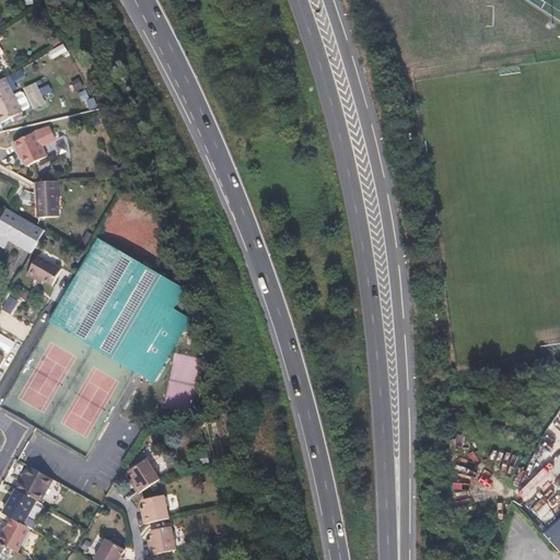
[(2,78),(0,79),(0,120),(1,123),(22,111),(2,78)]
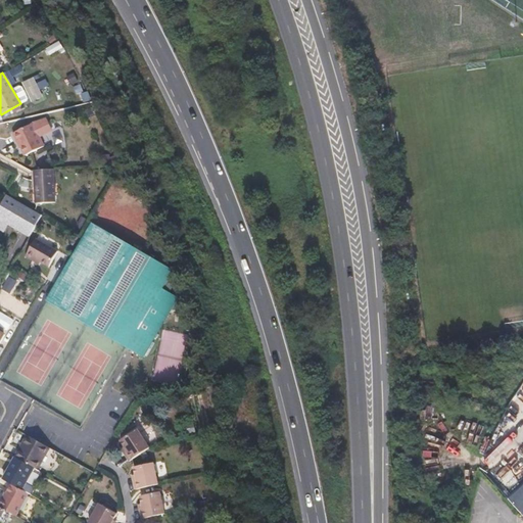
[(32,124),(11,135),(17,147),(19,146),(25,156),(44,146),(32,124)]
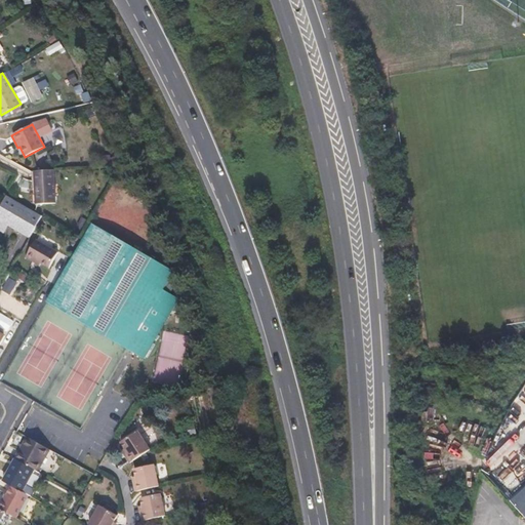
[(53,169),(35,171),(38,204),(55,203),(53,169)]
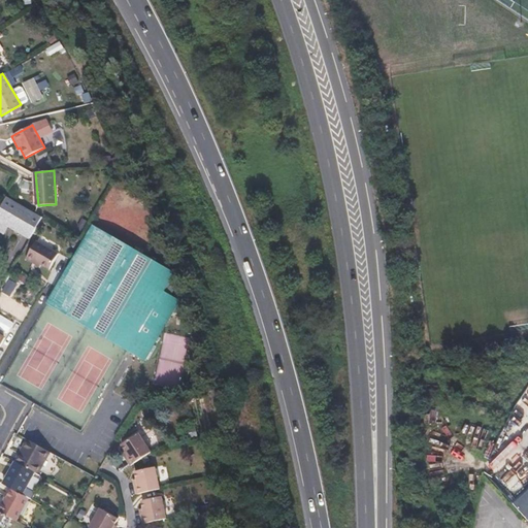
[(7,197),(6,198),(0,207),(0,232),(3,234),(6,228),(30,241),(43,218),(7,197)]
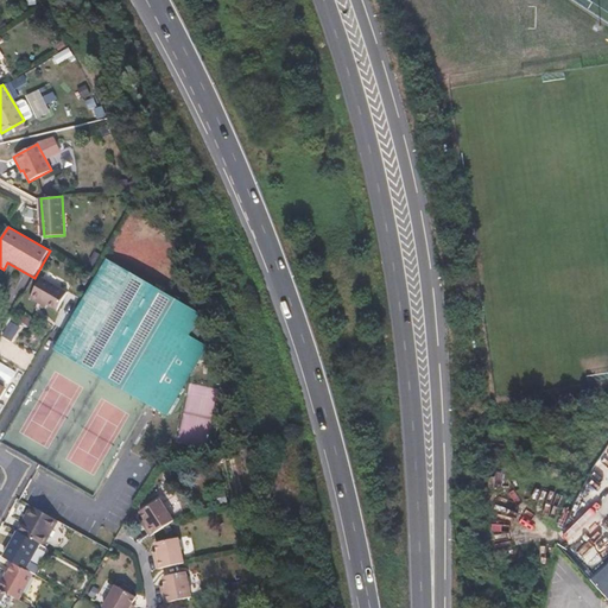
[(200,311),(108,257),(55,349),(100,377),(146,404),(162,413),(202,343),(187,334),(200,311)]
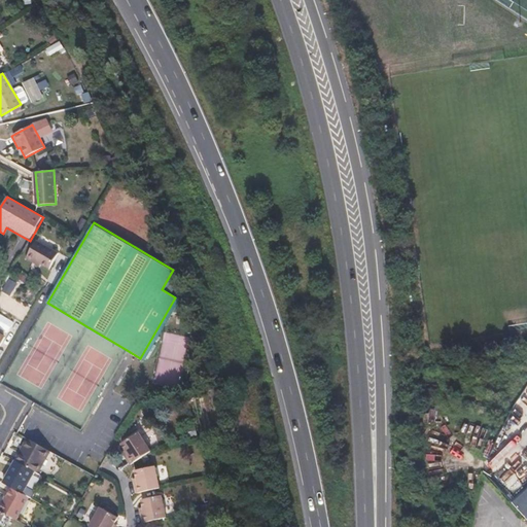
[(60,254),(37,241),(27,258),(34,262),(36,259),(42,264),(51,269),(60,254)]
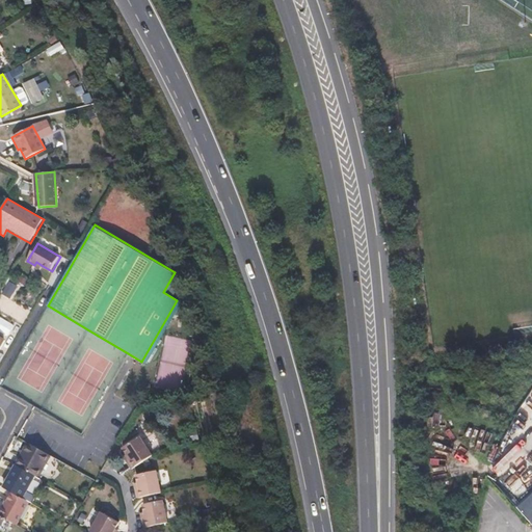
[(140,436),(124,448),(128,455),(130,458),(127,459),(133,469),(136,467),(154,456),(140,436)]
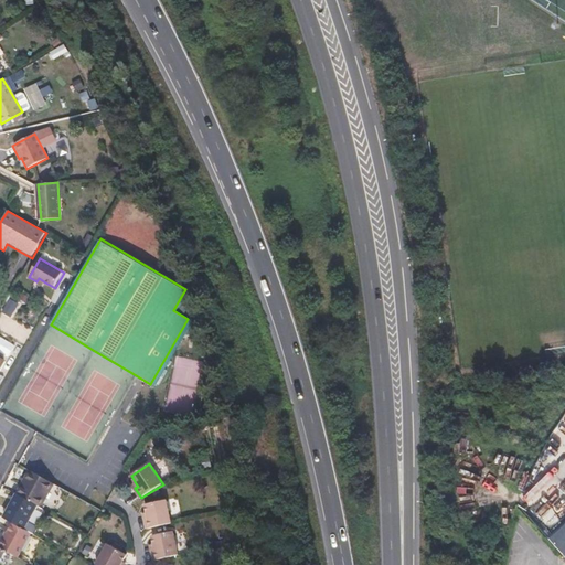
[(25,478),(29,480),(20,496),(39,507),(41,508),(54,483),(30,470),(25,478)]
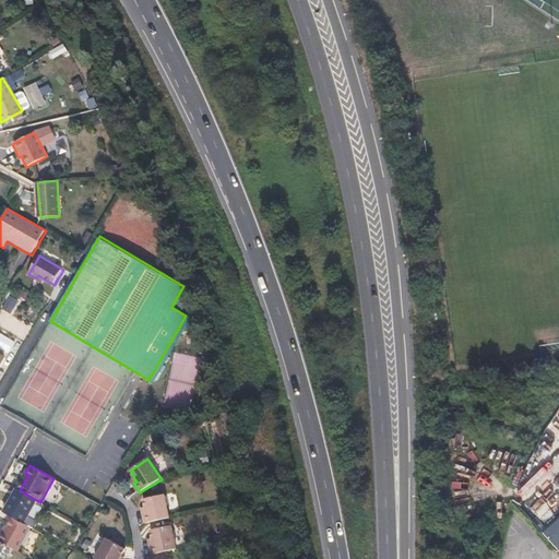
[(20,490),(16,488),(2,512),(14,518),(25,524),(38,501),(20,490)]
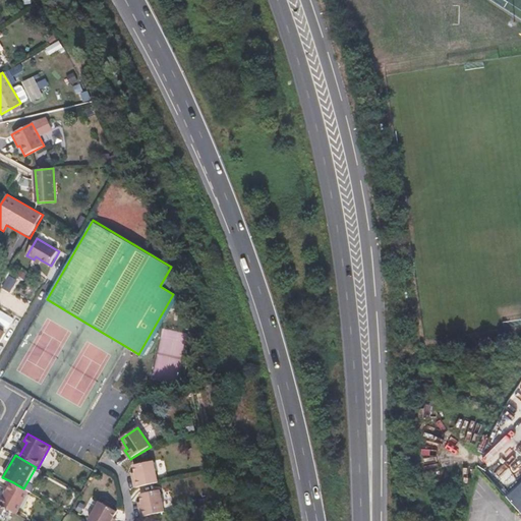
[(155,461),(135,465),(136,472),(137,476),(133,477),(135,488),(140,487),(160,482),(155,461)]
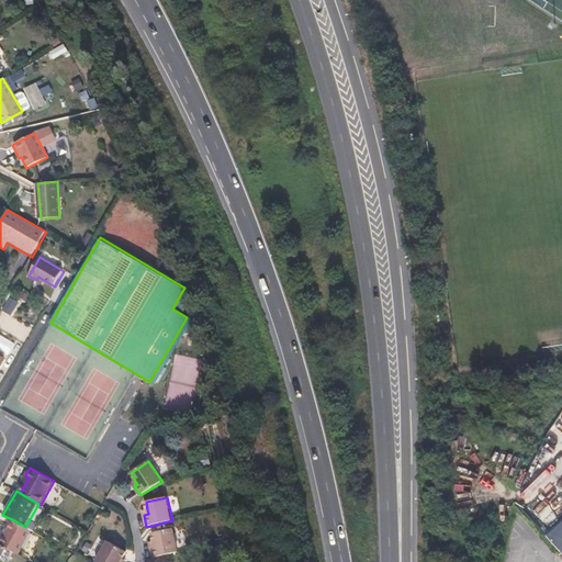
[(561,518),(546,534),(561,552),(561,518)]
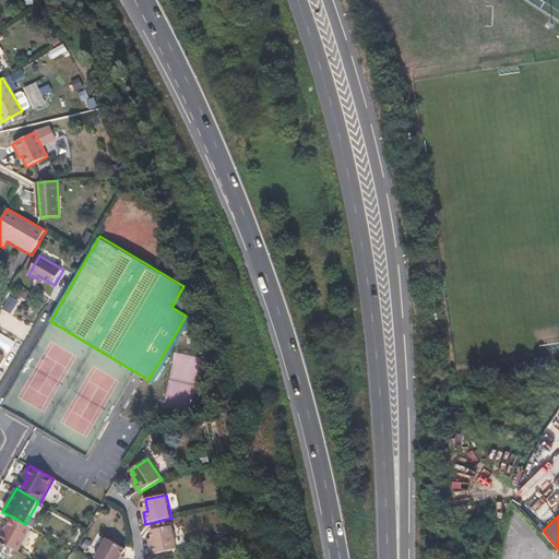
[(25,524),(14,518),(0,542),(6,545),(18,551),(32,527),(25,524)]
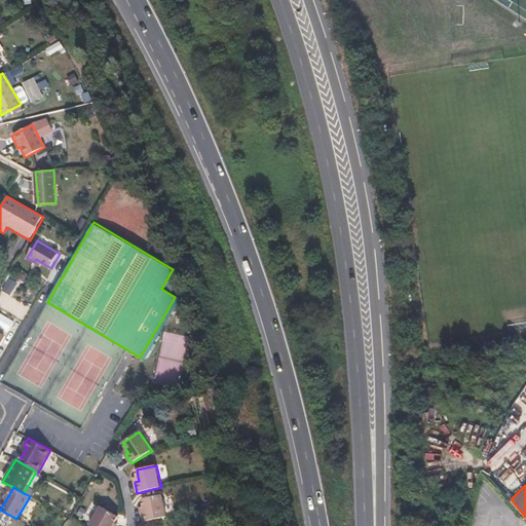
[(143,499),(145,508),(146,512),(142,513),(144,522),(167,515),(162,494),(143,499)]
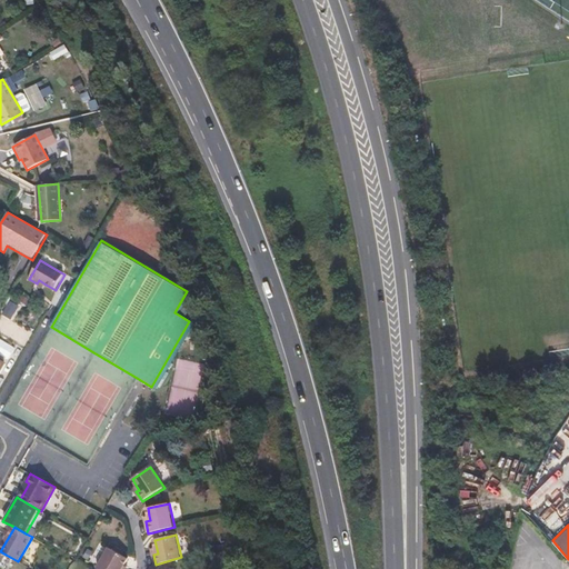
[(128,559),(110,548),(98,568),(122,568),(125,565),(128,559)]
